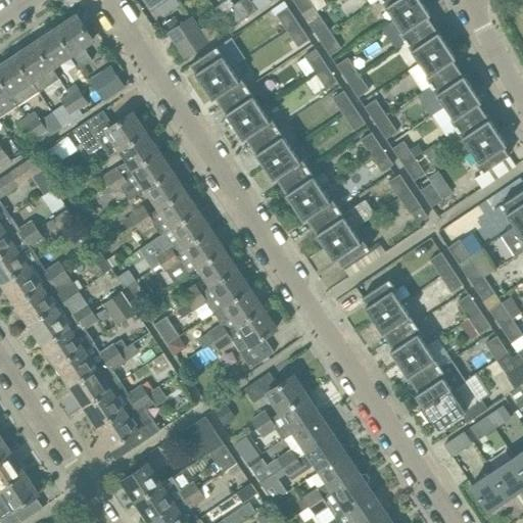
[(249,14),(240,0),(239,0),(233,4),(243,19),(249,14)]
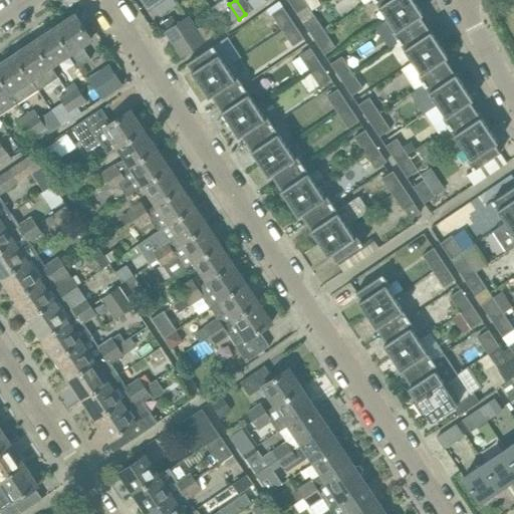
[(236,0),(245,14),(253,9),(246,0),(236,0)]
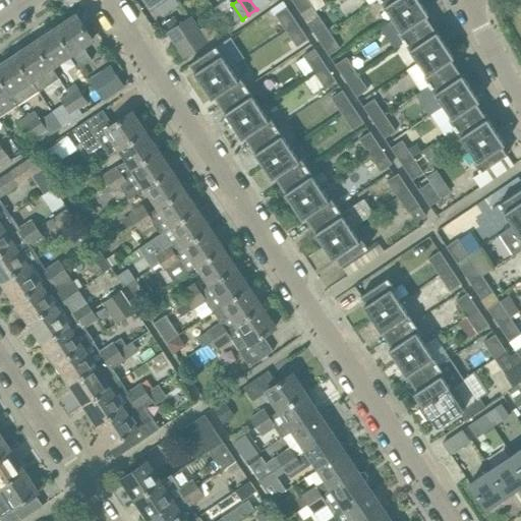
[(308,0),(292,0),(301,13),(312,6),(308,0)]
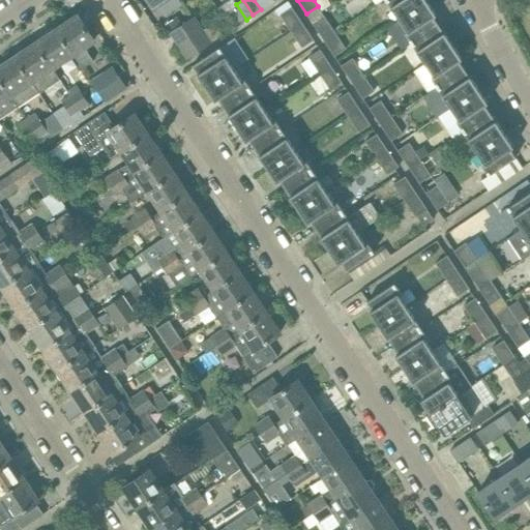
[(400,20),(428,1),(427,0),(386,0),(394,11),(400,20)]
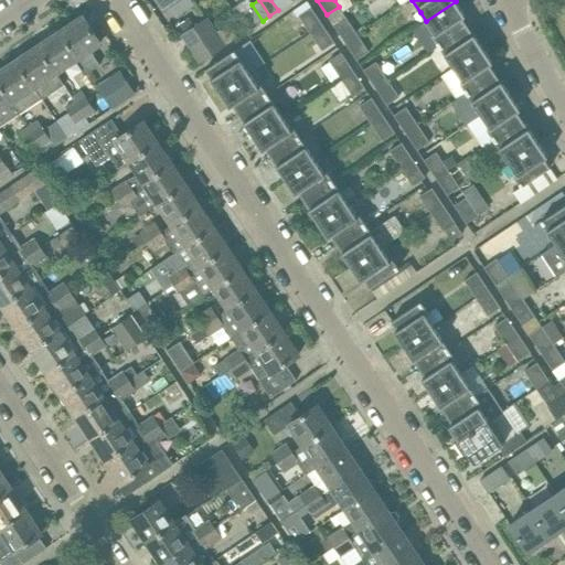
[(466,16),(456,1),(426,21),(436,35),(433,38),(438,45),(468,24),(462,17),(466,16)]
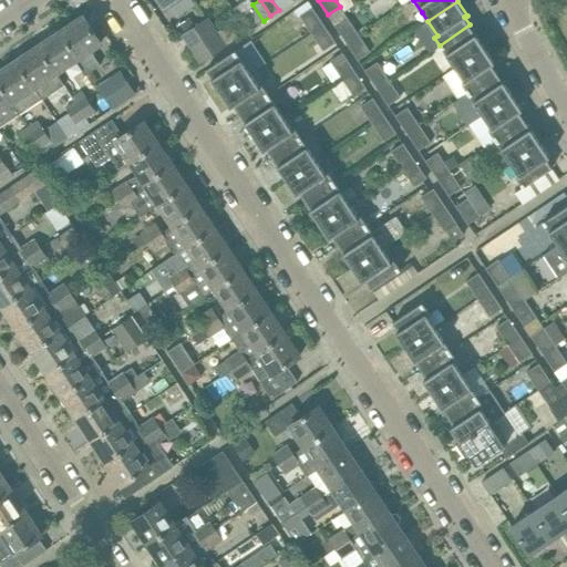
[(299,16),(311,33),(323,24),(311,7),(299,16)]
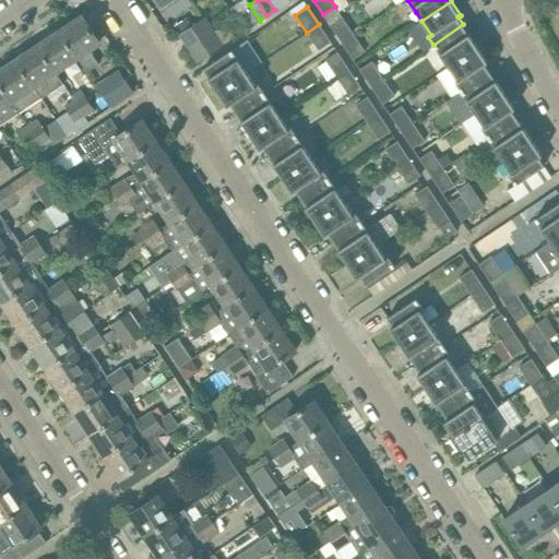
[(99,42),(82,15),(60,30),(78,56),(87,71),(99,63),(88,48),(99,42)]
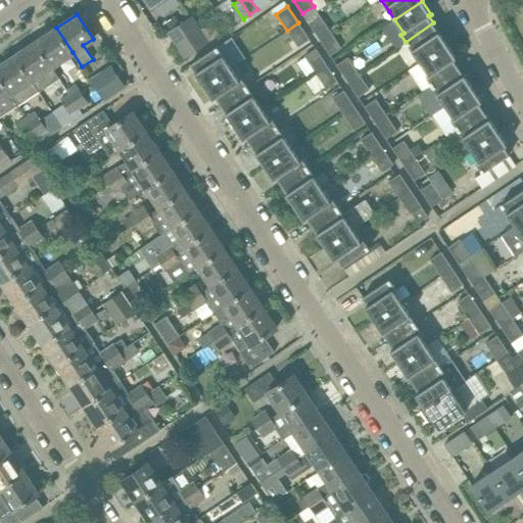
[(176,45),(200,29),(192,14),(167,31),(176,45)]
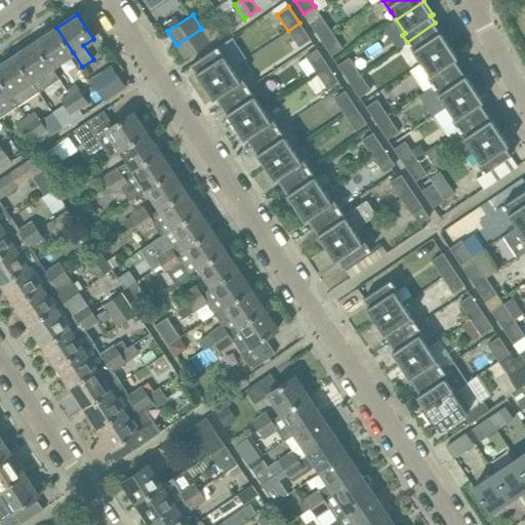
[(320,38),(331,31),(321,14),(310,23),(320,38)]
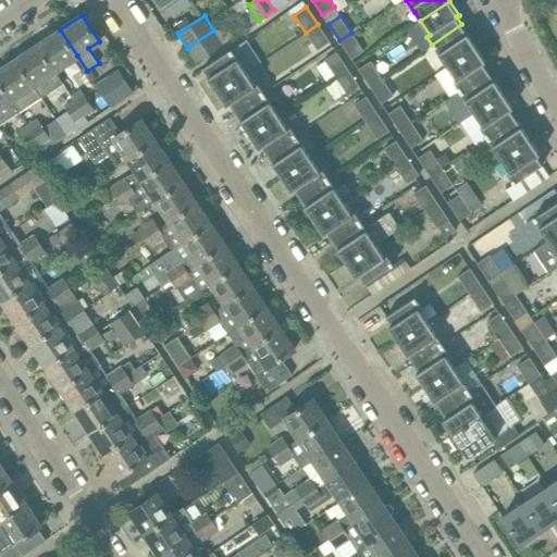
[(318,24),(306,33),(317,49),(330,40),(318,24)]
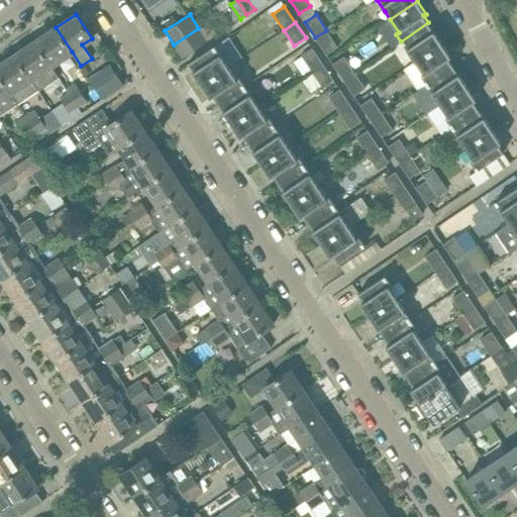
[(410,55),(414,62),(441,42),(428,22),(401,41),(410,55)]
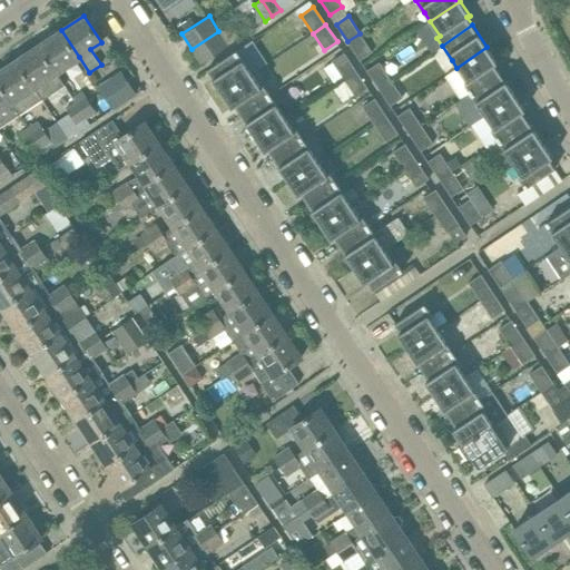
[(79,57),(61,30),(39,46),(57,71),(79,57)]
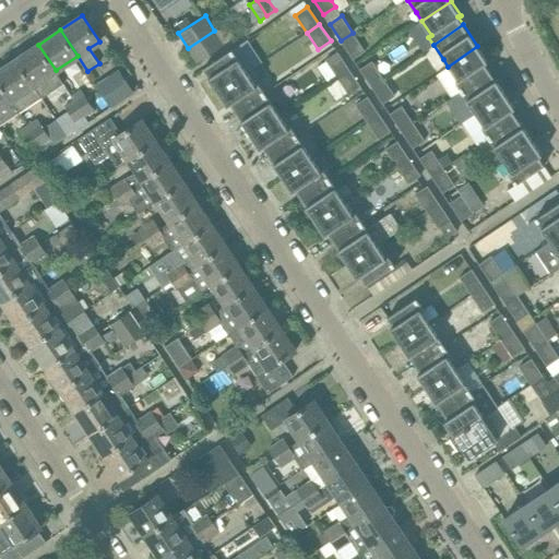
[(188,48),(197,63),(224,46),(214,31),(188,48)]
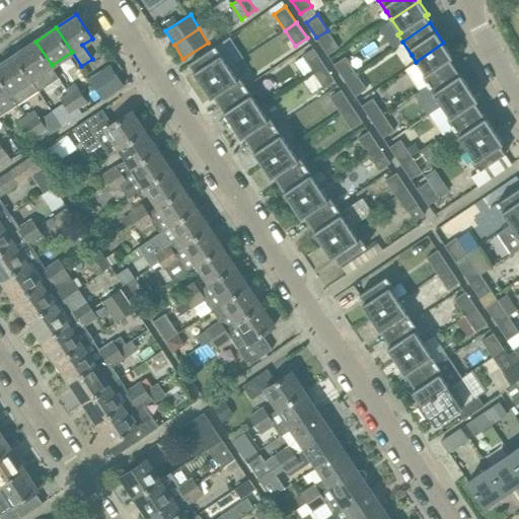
[(339,47),(327,30),(316,38),(327,54),(339,47)]
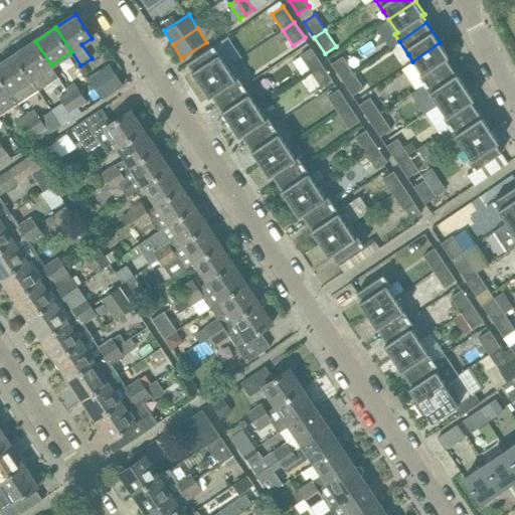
[(187,63),(201,84),(230,64),(242,57),(228,36),(187,63)]
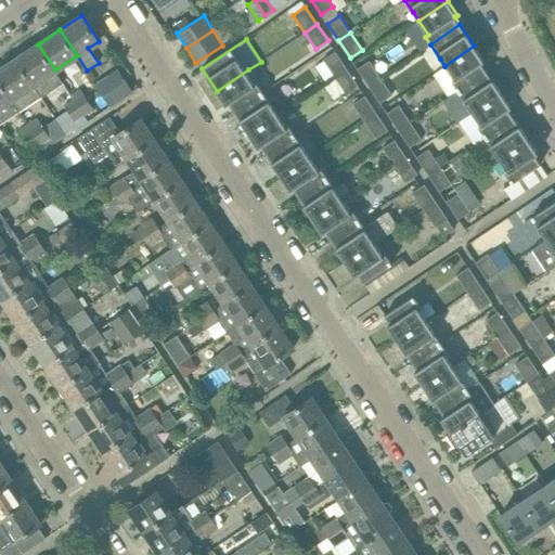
[(55,69),(38,44),(16,59),(42,98),(35,84),(55,69)]
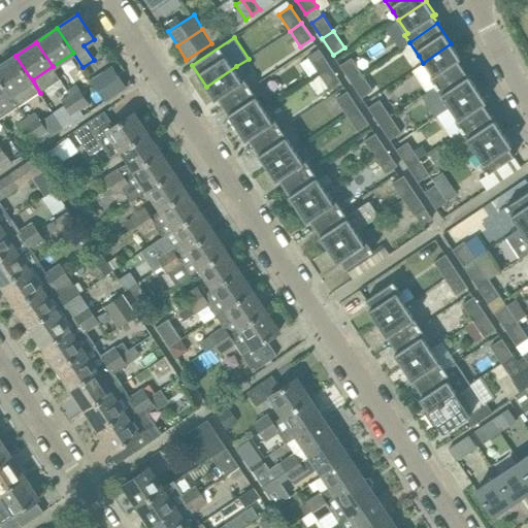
[(429,78),(435,87),(463,67),(458,60),(460,58),(451,43),(423,63),(432,76),(429,78)]
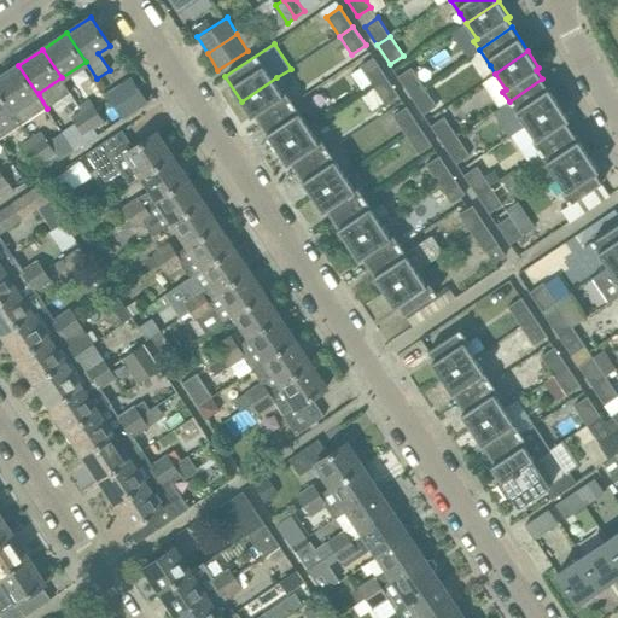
[(359,65),(372,85),(385,75),(372,57),(359,65)]
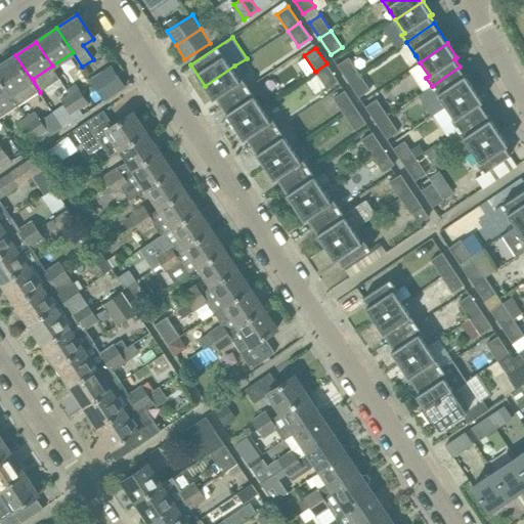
[(40,92),(15,55),(0,64),(0,76),(18,105),(40,92)]
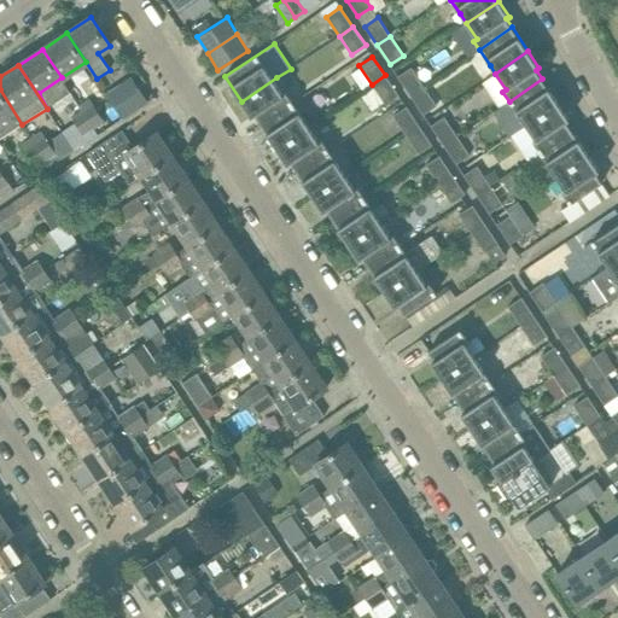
[(410,94),(424,85),(410,66),(397,76),(410,94)]
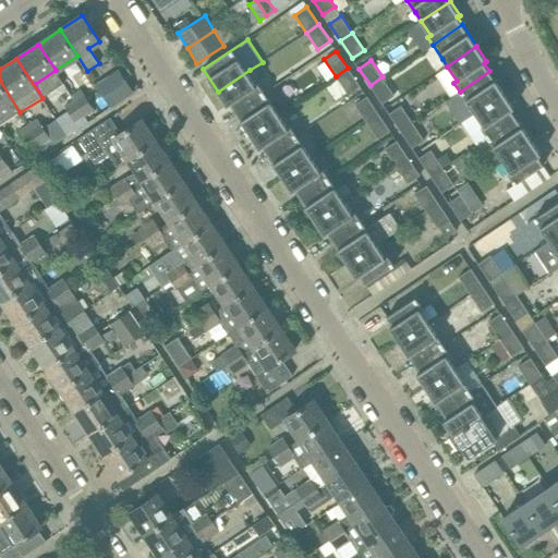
[(134,92),(119,68),(96,84),(110,107),(134,92)]
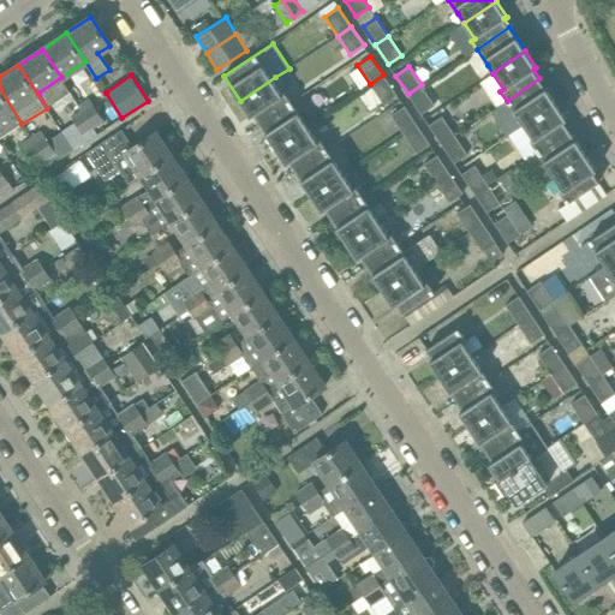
[(383,75),(370,84),(383,103),(396,94),(383,75)]
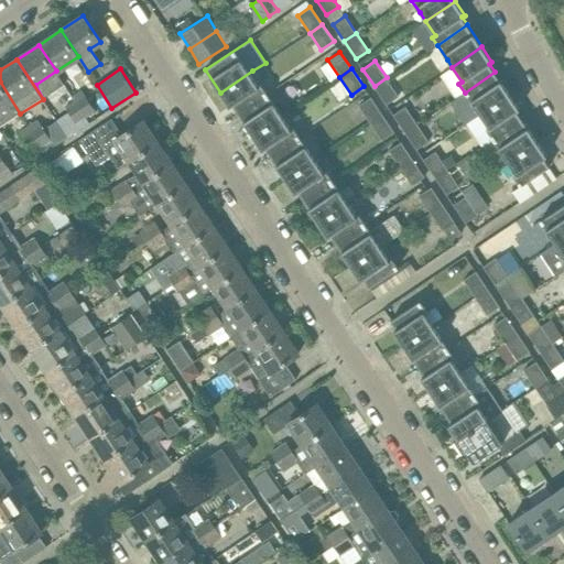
[(232,105),(238,112),(270,93),(263,83),(261,84),(252,71),(220,93),(229,107),(232,105)]
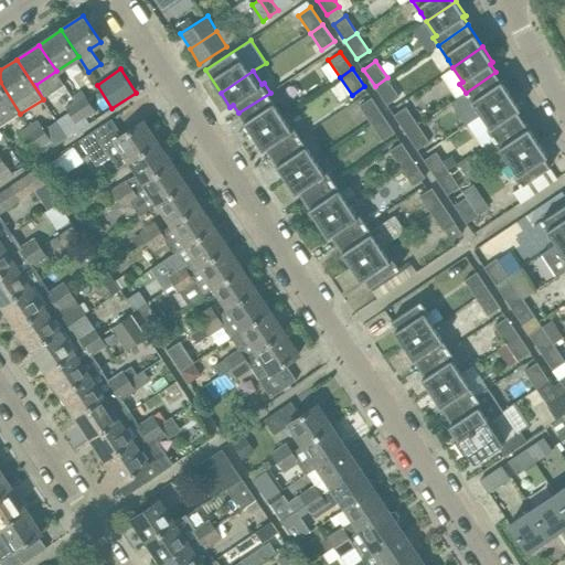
[(496,72),(466,93),(480,115),(510,95),(496,72)]
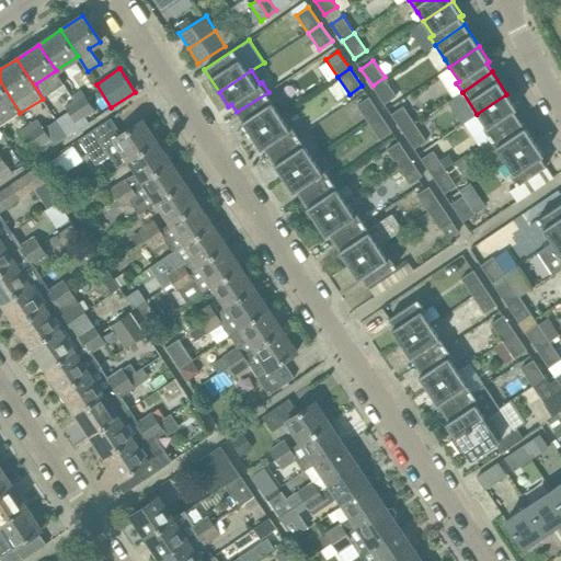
[(397,94),(385,77),(373,86),(384,103),(397,94)]
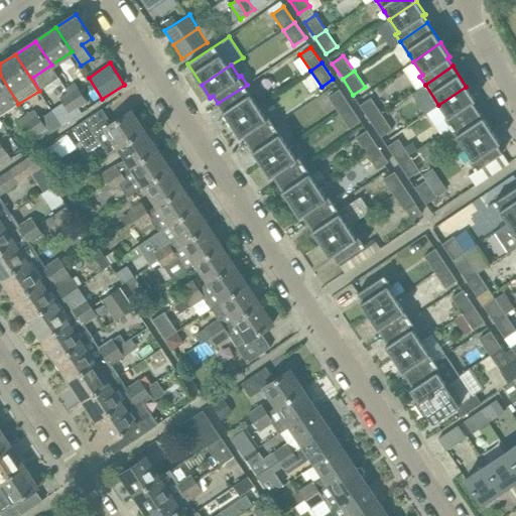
[(0,115),(18,104),(0,75),(0,115)]
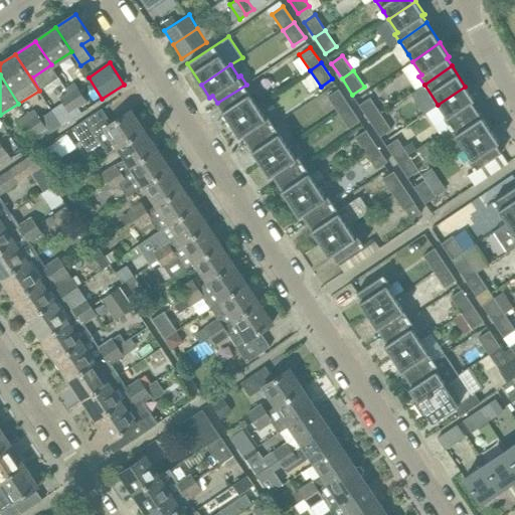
[(79,108),(88,102),(74,80),(65,87),(79,108)]
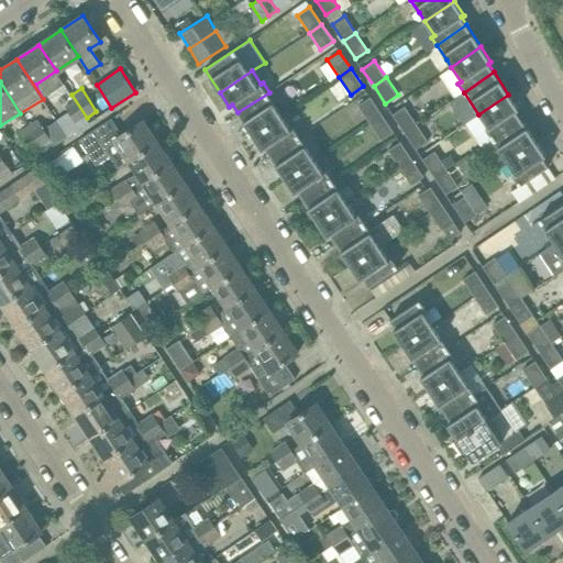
[(269,92),(238,112),(253,135),(285,114),(269,92)]
